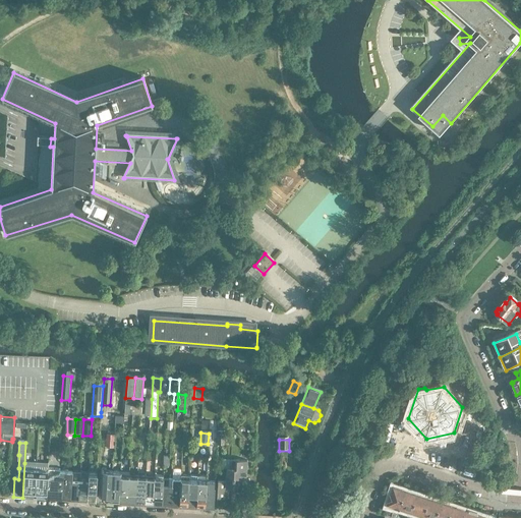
[(218,482),(217,500),(228,501),(228,490),(241,491),(242,478),(246,479),(247,462),(231,461),(231,470),(226,470),(226,483),(218,482)]
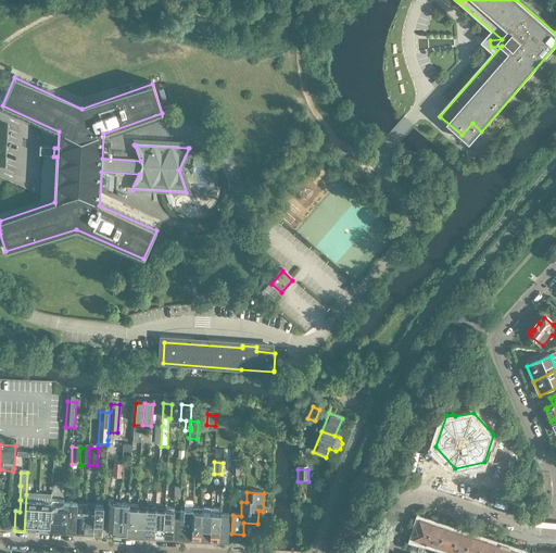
[(52,495),(26,494),(24,531),(50,533),(52,502),(52,495)]
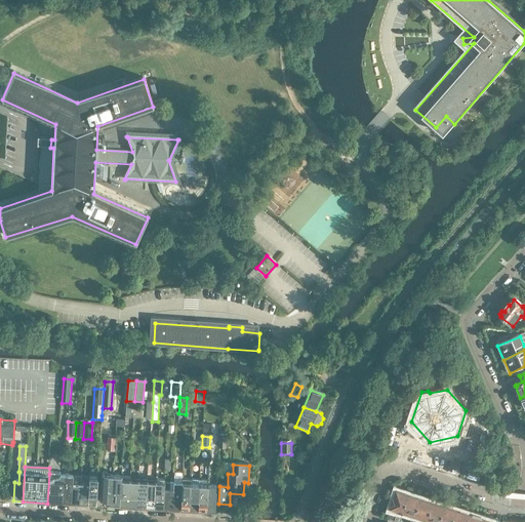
[(55,504),(56,475),(49,474),(47,504),(55,504)]
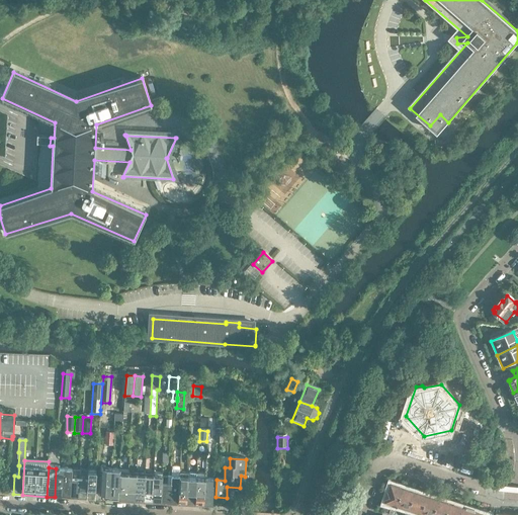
[(62,498),(64,479),(64,470),(60,470),(60,468),(56,468),(55,497),(62,498)]
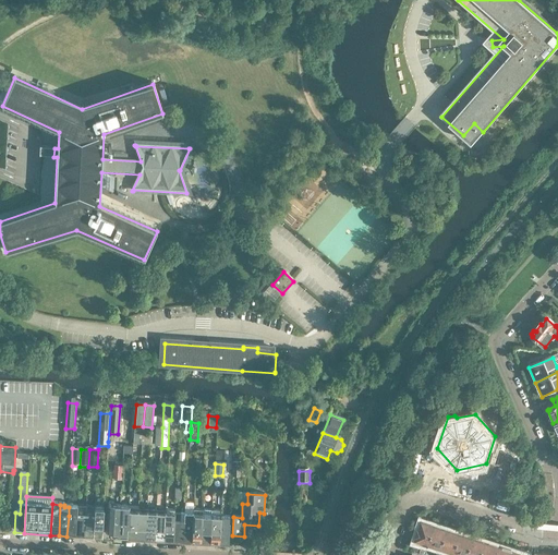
[(119,538),(120,519),(120,514),(120,507),(109,506),(107,537),(119,538)]
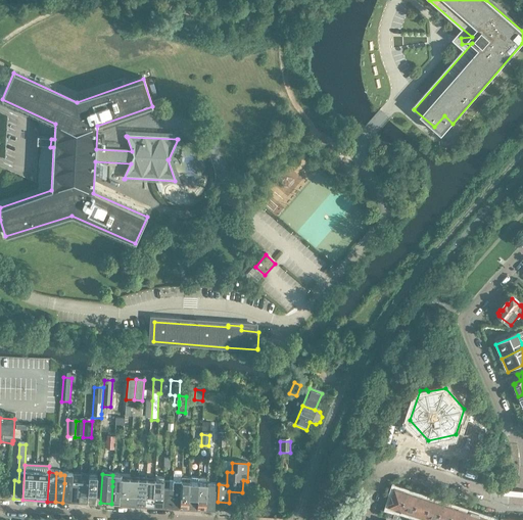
[(72,503),(73,476),(73,475),(68,475),(64,475),(64,483),(62,503),(72,503)]
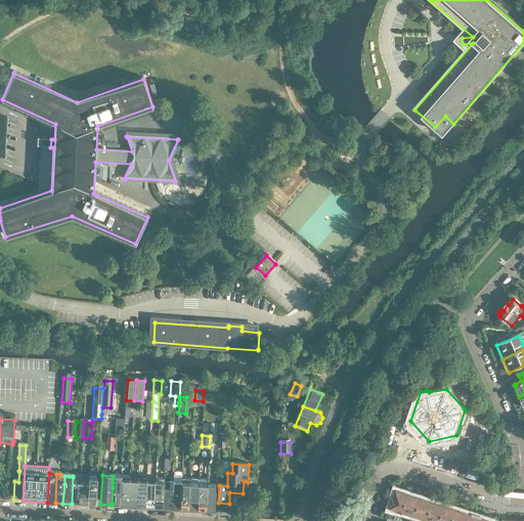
[(121,487),(121,479),(121,476),(113,476),(113,482),(113,487),(112,505),(115,505),(115,507),(120,507),(121,487)]
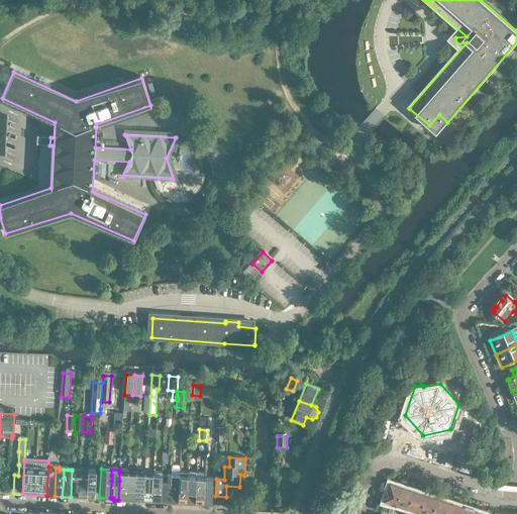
[(78,498),(80,471),(72,471),(71,497),(78,498)]
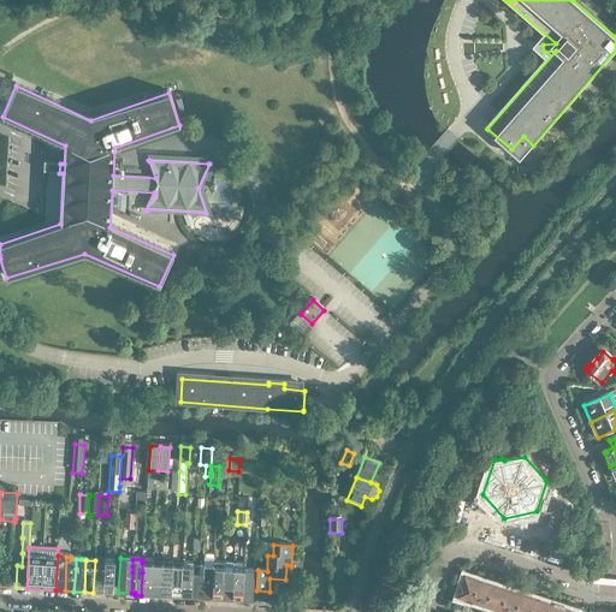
[(102,593),(105,562),(95,560),(93,593),(102,593)]
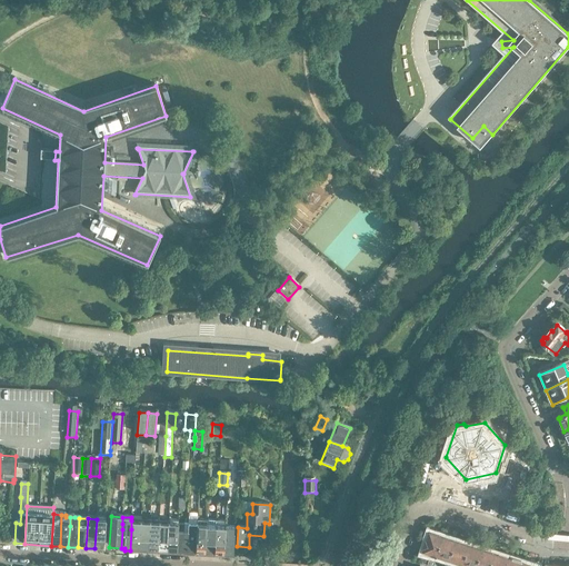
[(106,519),(97,519),(95,548),(103,549),(106,519)]
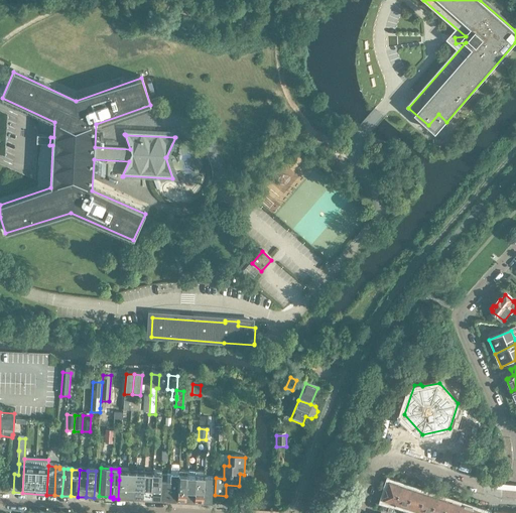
[(126,500),(127,473),(119,472),(119,480),(118,499),(126,500)]
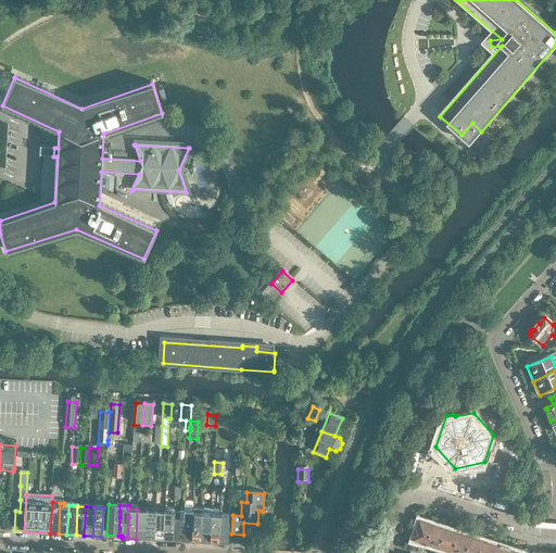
[(146,539),(147,510),(137,510),(136,539),(146,539)]
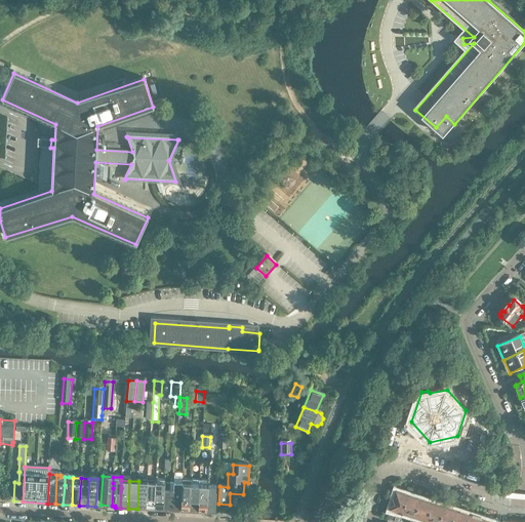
[(146,510),(148,482),(138,481),(137,509),(146,510)]
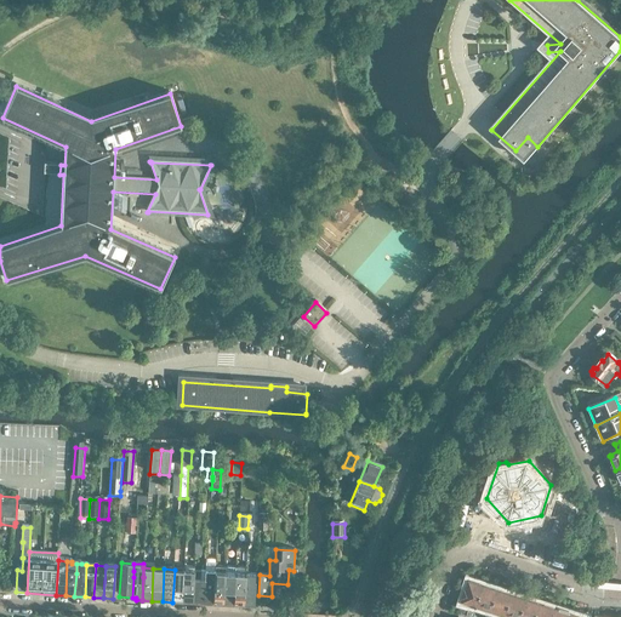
[(183,580),(182,603),(193,604),(194,572),(194,570),(184,569),(184,570),(183,580)]
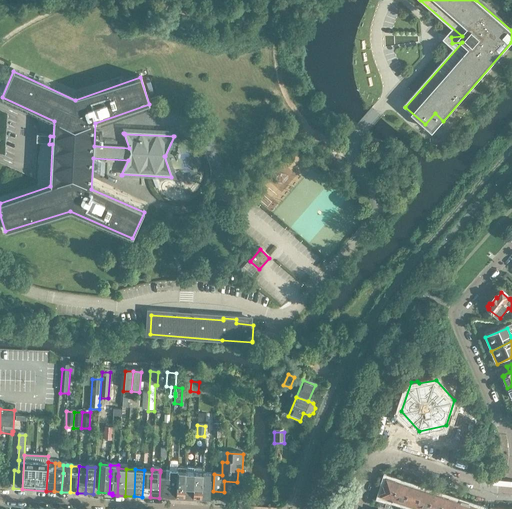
[(150,497),(151,478),(152,470),(144,470),(142,497),(150,497)]
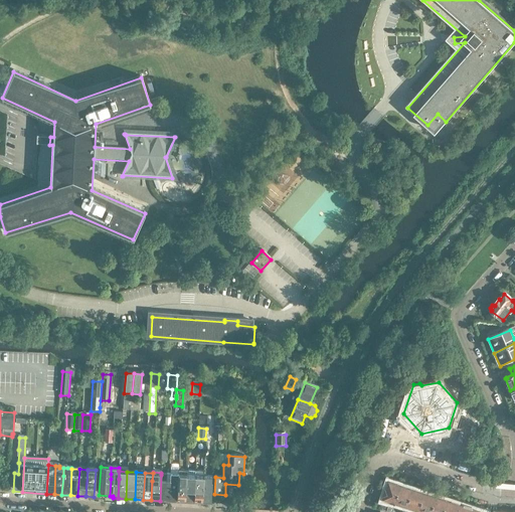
[(194,503),(195,476),(195,474),(191,473),(190,483),(186,483),(185,502),(194,503)]
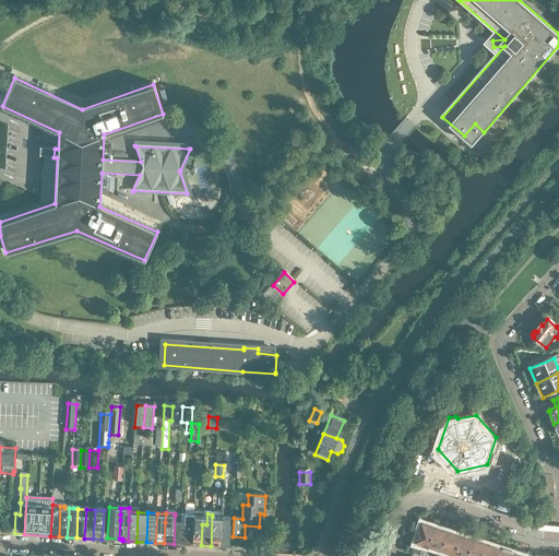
[(192,545),(193,518),(193,516),(185,515),(185,518),(183,544),(192,545)]
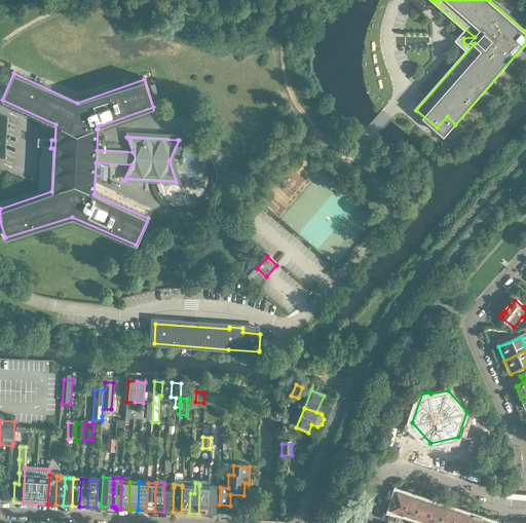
[(173,512),(174,487),(171,487),(171,486),(164,485),(163,512),(173,512)]
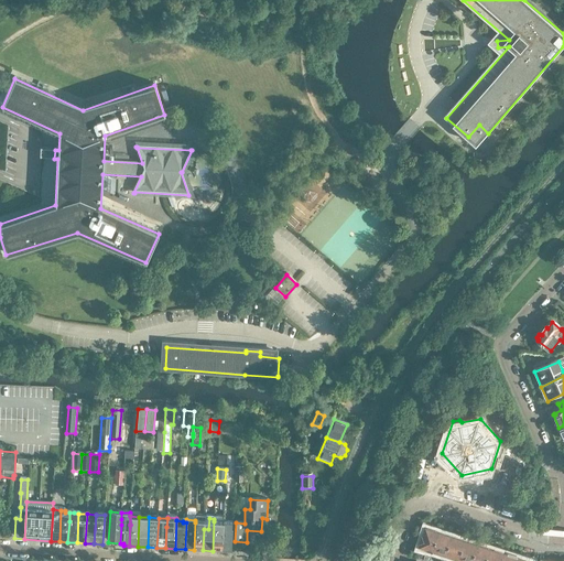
[(221,551),(224,524),(224,521),(214,521),(213,551),(221,551)]
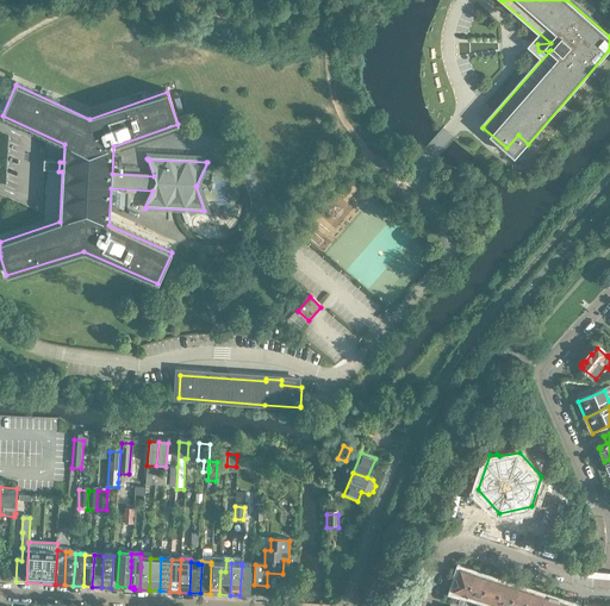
[(219,594),(221,572),(221,566),(211,564),(210,594),(219,594)]
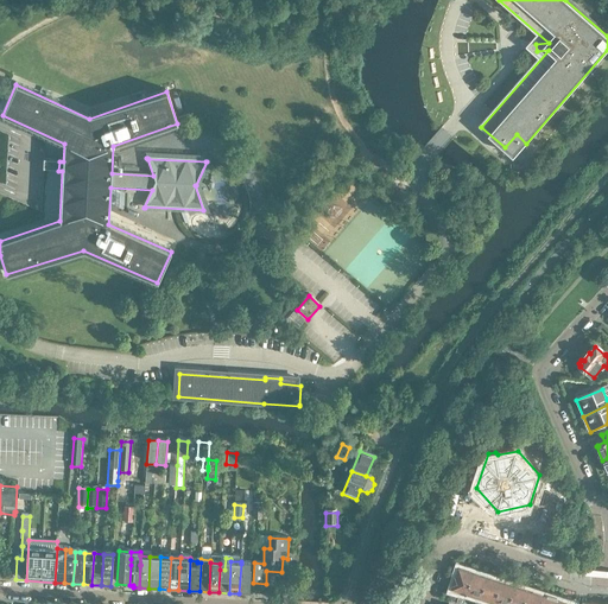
[(251,564),(241,564),(239,593),(249,595),(251,572),(249,572),(251,564)]
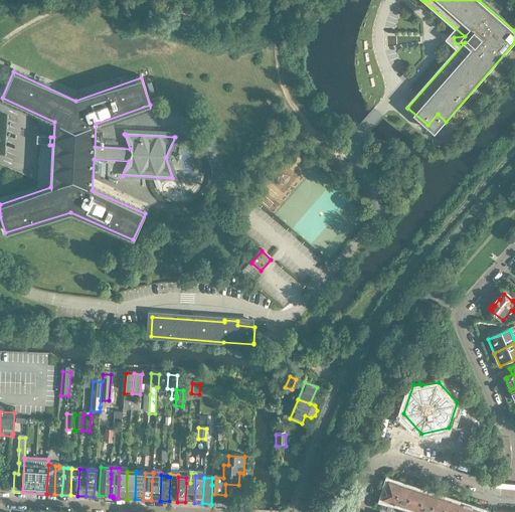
[(395,505),(400,488),(397,487),(398,485),(397,485),(392,484),(392,483),(391,483),(390,485),(390,484),(387,492),(386,492),(385,492),(384,492),(384,493),(383,494),(383,495),(383,496),(384,496),(384,497),(385,497),(384,502),(385,502),(390,503),(388,511),(383,511),(382,511),(393,511),(395,505)]
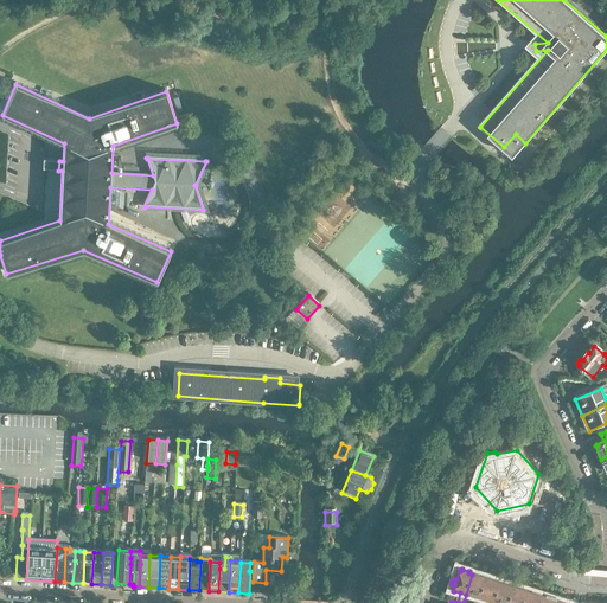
[(480,600),(486,578),(486,577),(478,575),(478,576),(472,575),(466,595),(480,600)]
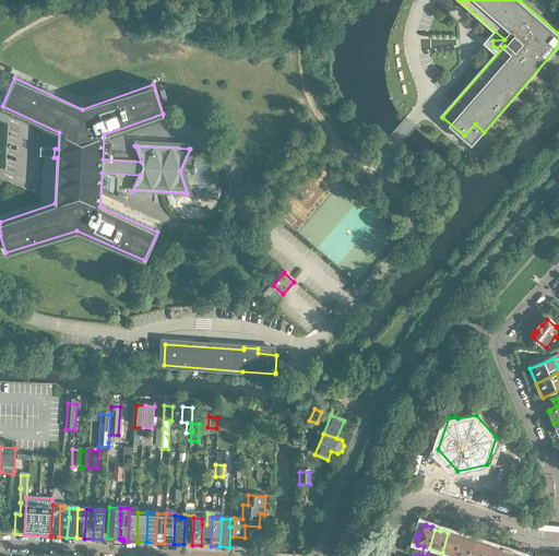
[(454,555),(461,537),(461,536),(453,534),(453,535),(448,533),(442,553),(450,555),(454,555)]
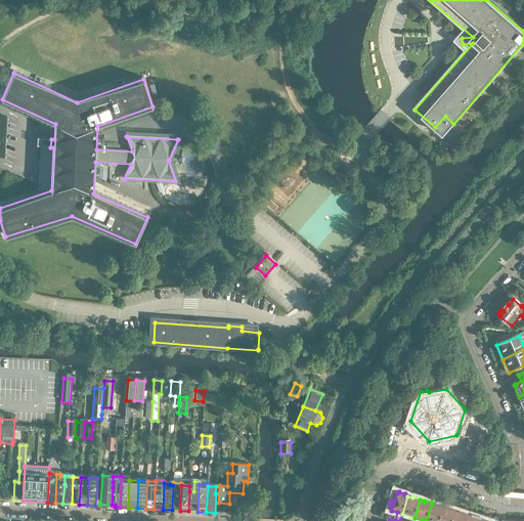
[(439,520),(444,508),(444,507),(437,505),(437,506),(432,504),(426,520),(439,520)]
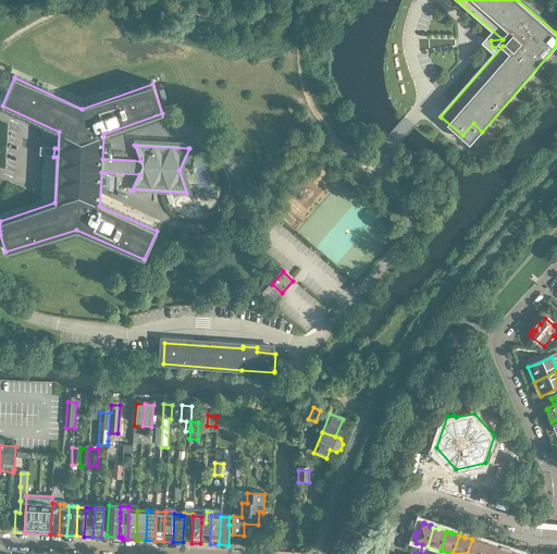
[(481,553),(485,544),(484,544),(485,543),(478,541),(477,542),(472,540),(467,553),(481,553)]
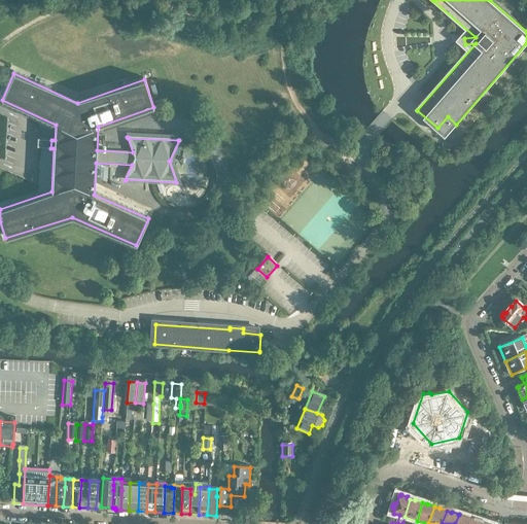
[(468,523),(470,519),(470,518),(463,516),(459,515),(455,523),(468,523)]
